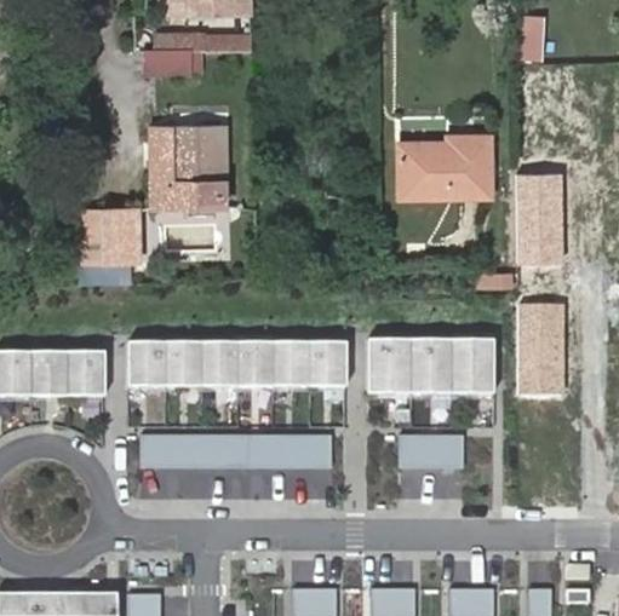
[(253,10),(253,0),(171,0),(172,10),(253,10)]
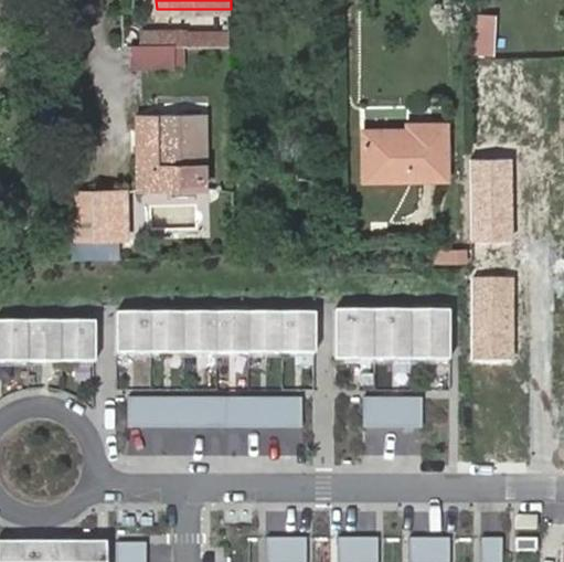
[(489,16),(480,17),(480,31),(490,31),(489,16)]
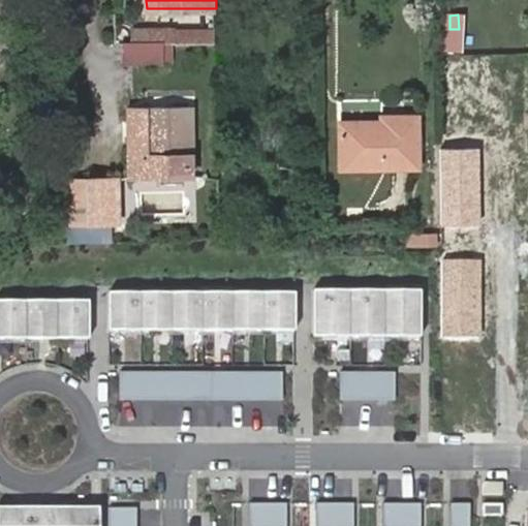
[(217,39),(216,25),(131,26),(131,40),(172,40),(217,39)]
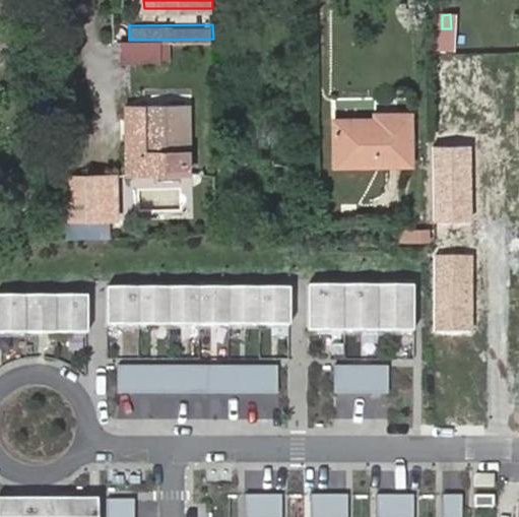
[(170,60),(169,40),(129,40),(122,40),(122,60),(170,60)]
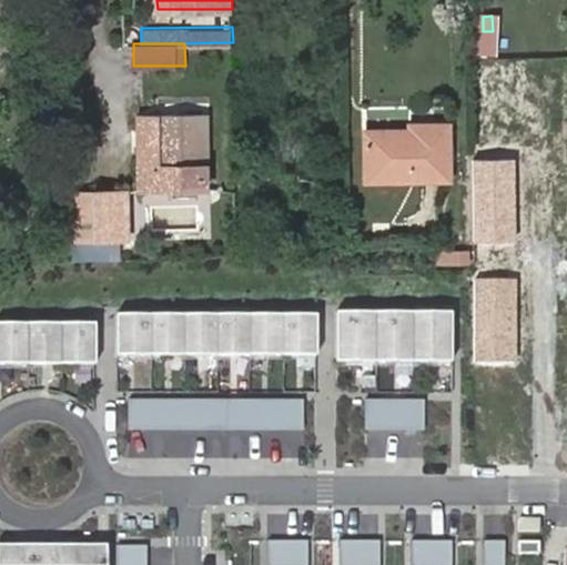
[(154,163),(143,164),(143,185),(210,185),(209,110),(153,111),(154,163)]
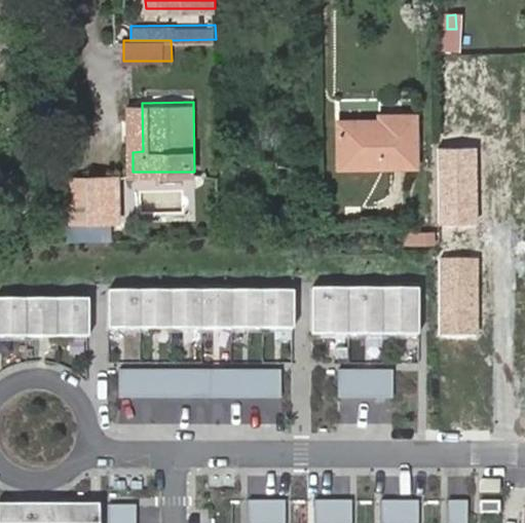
[(132,104),(133,152),(143,151),(142,103),(132,104)]
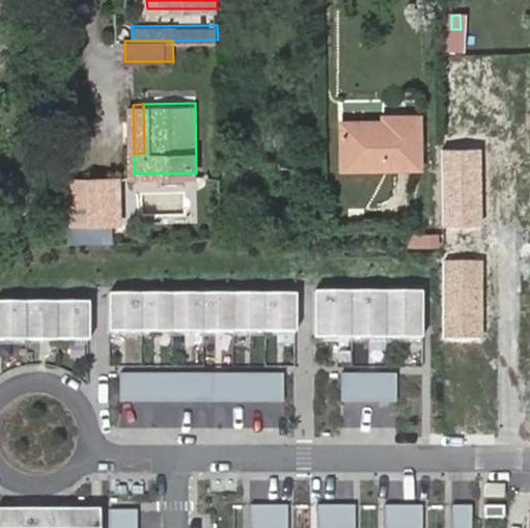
[(343,120),(343,165),(420,164),(419,114),(385,115),(385,119),(343,120)]
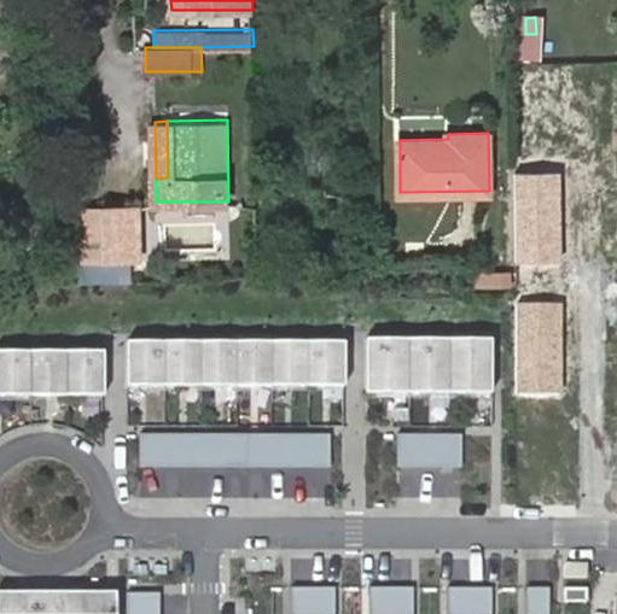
[(562,169),(516,169),(516,261),(562,261),(562,169)]
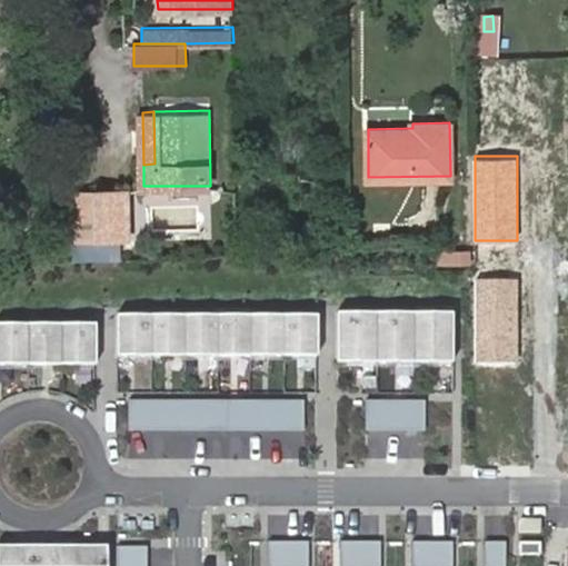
[(77,234),(125,234),(125,191),(77,192),(77,234)]
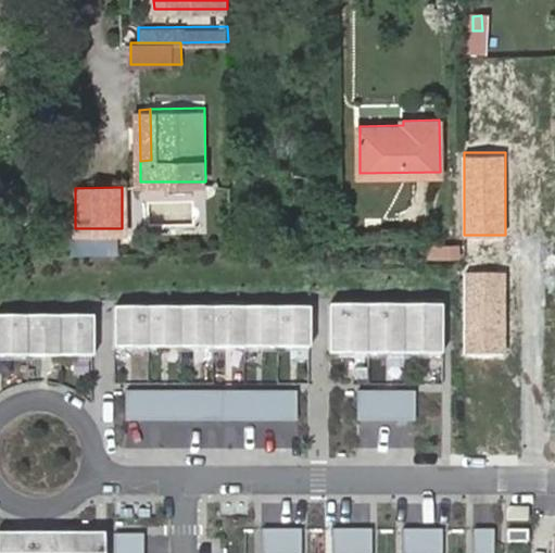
[(122,228),(75,228),(70,254),(122,251),(122,228)]
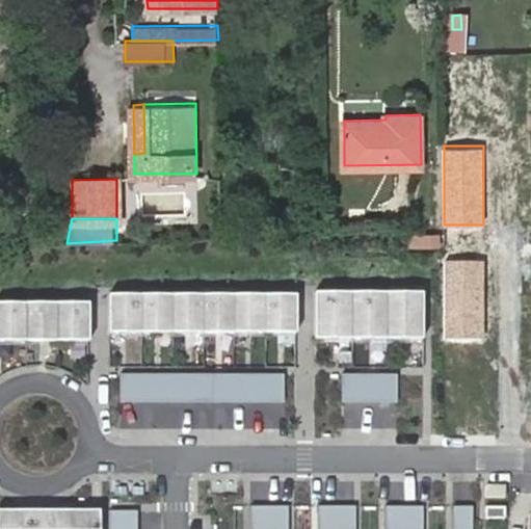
[(441,231),(408,231),(408,245),(441,245),(441,231)]
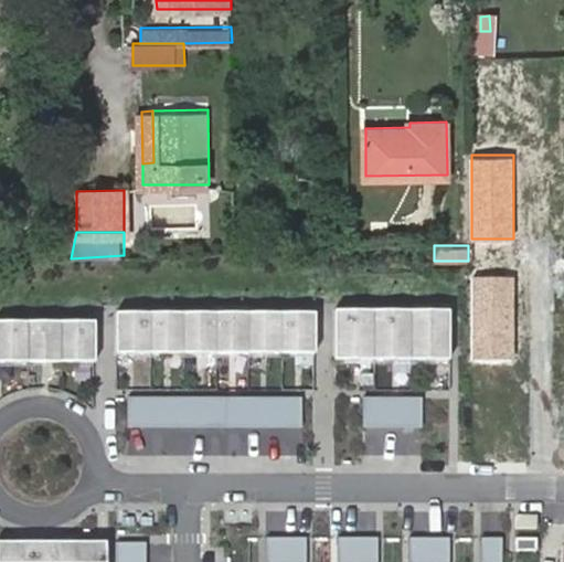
[(518,274),(476,274),(476,358),(518,358),(518,274)]
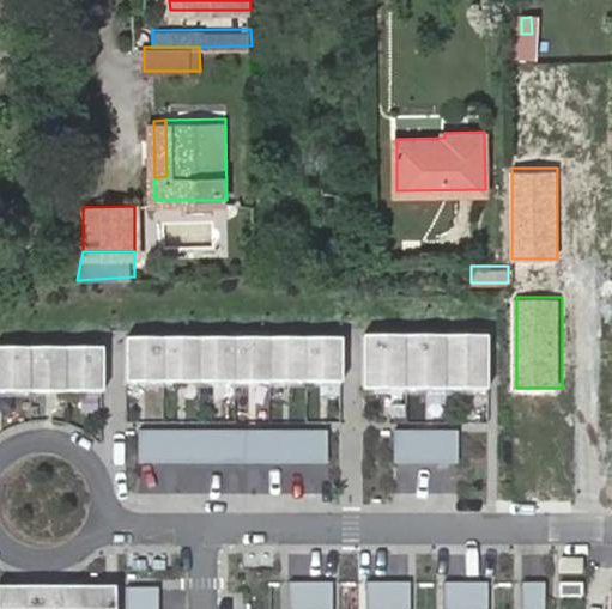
[(488,334),(362,334),(362,389),(488,389),(488,334)]
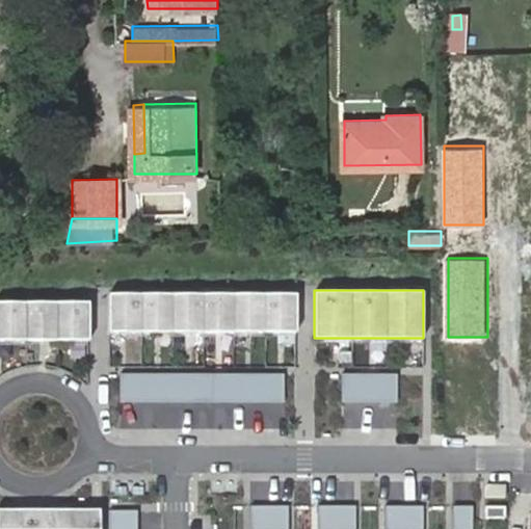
[(297,292),(109,292),(109,329),(297,331),(297,292)]
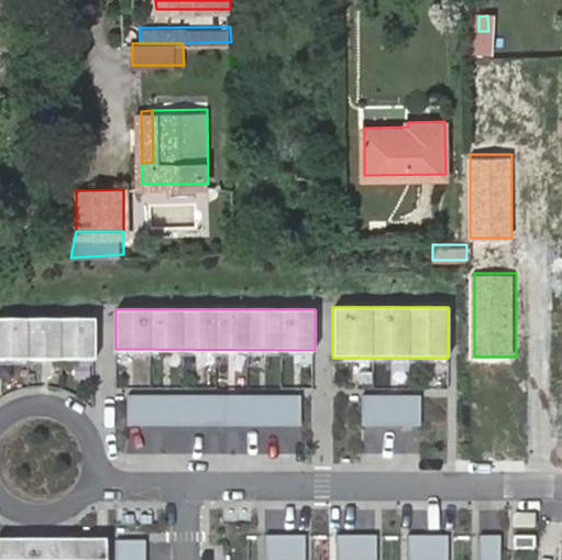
[(96,317),(0,316),(0,358),(95,360),(96,317)]
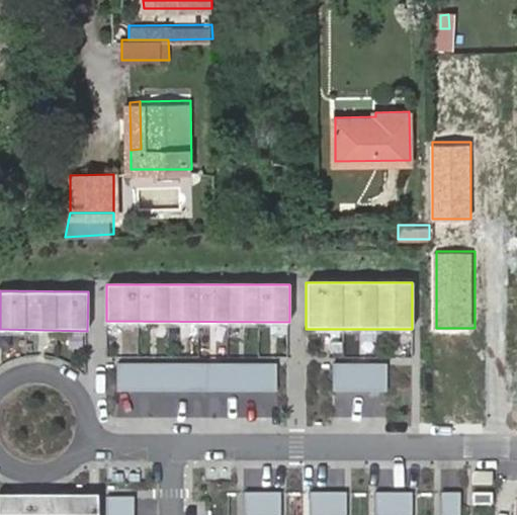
[(278,361),(117,361),(117,390),(278,391),(278,361)]
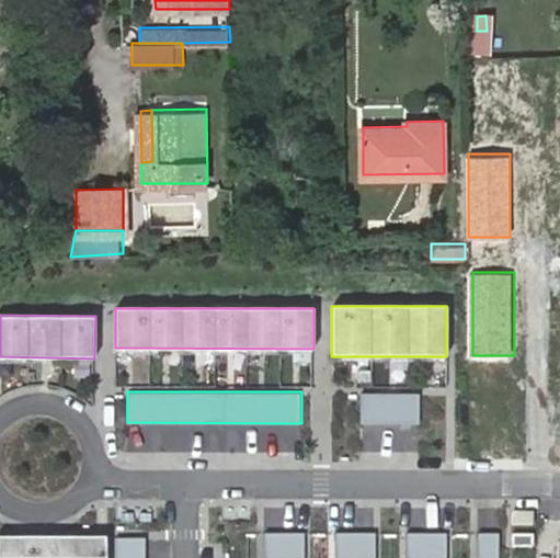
[(420,423),(420,393),(361,391),(361,422),(420,423)]
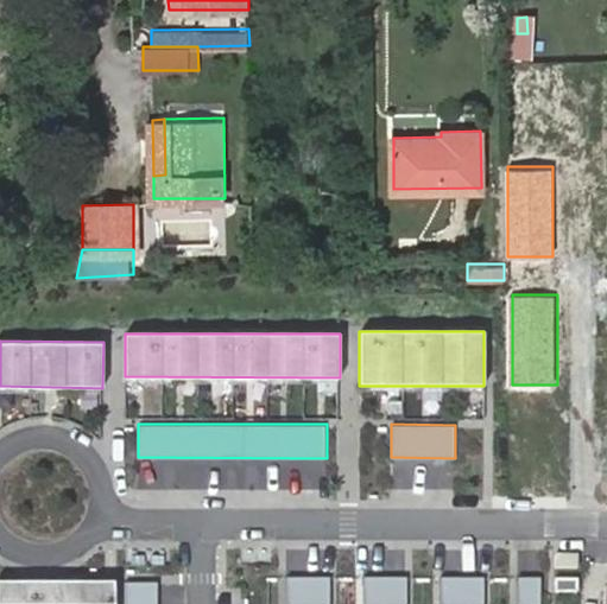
[(579,565),(579,552),(556,551),(555,565),(579,565)]
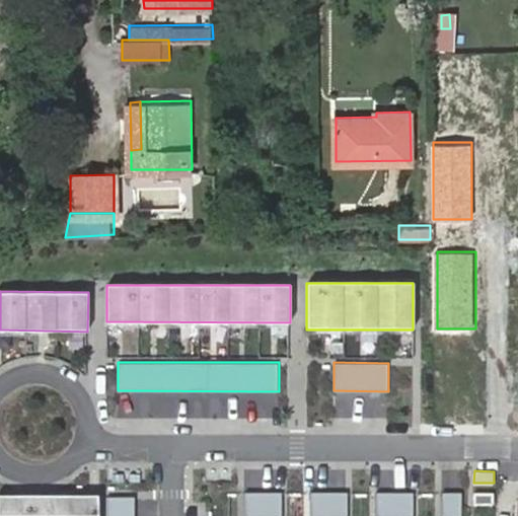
[(282,515),(282,491),(244,491),(244,515),(282,515)]
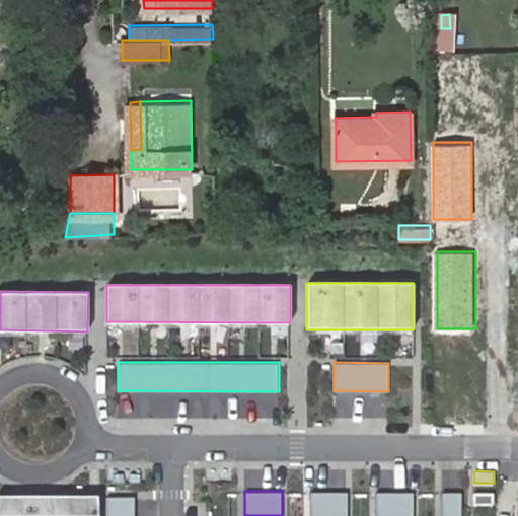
[(347,515),(348,491),(310,491),(310,515),(347,515)]
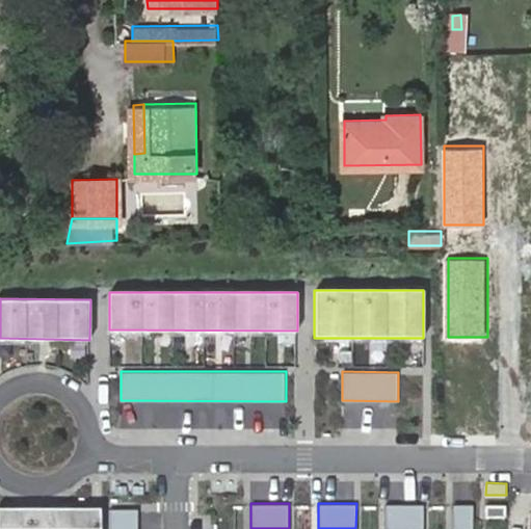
[(423,528),(424,503),(386,503),(386,528),(423,528)]
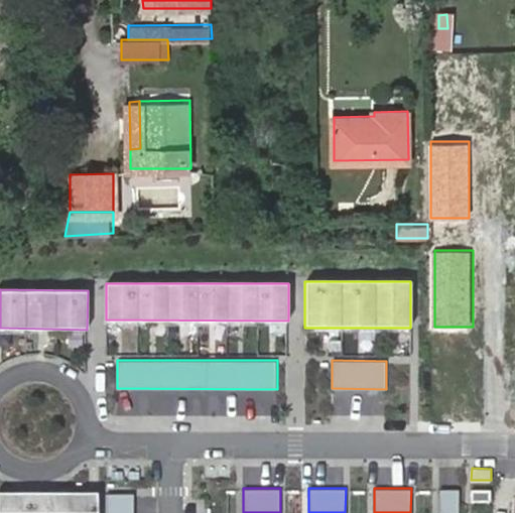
[(459,512),(460,488),(439,488),(438,512),(459,512)]
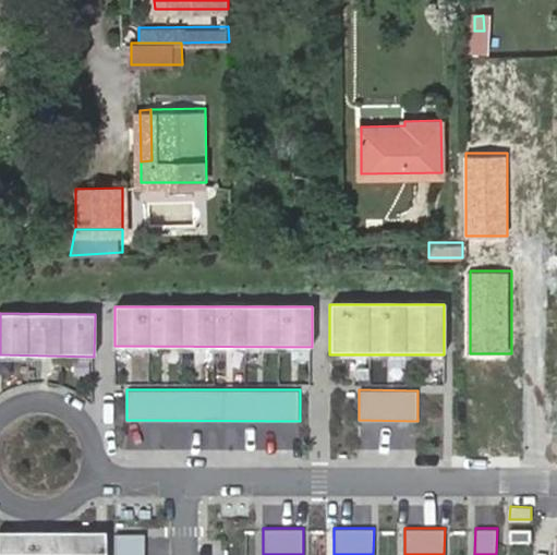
[(531,541),(531,528),(509,528),(509,541),(531,541)]
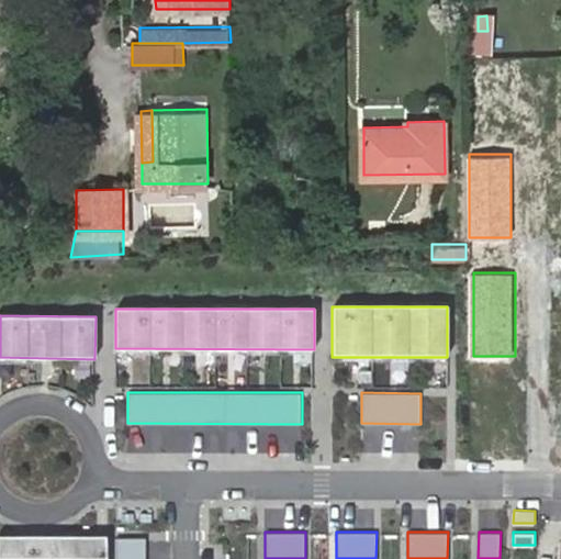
[(105,558),(107,537),(0,536),(0,558),(105,558)]
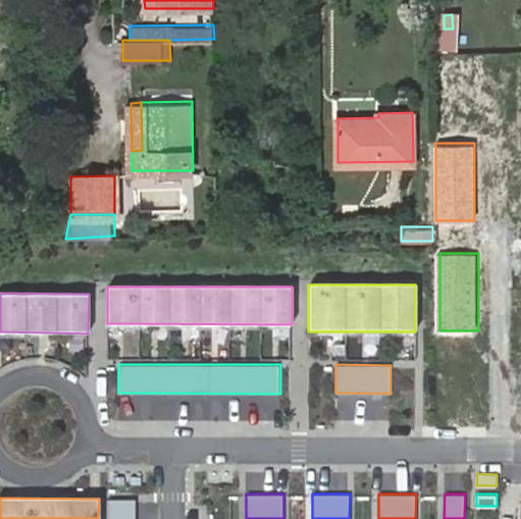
[(136,518),(136,498),(107,498),(107,518),(136,518)]
